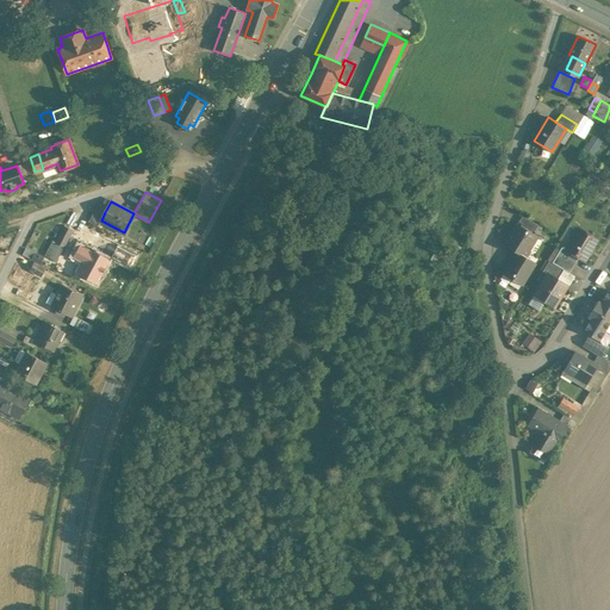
[(105,212),(95,207),(87,222),(98,226),(101,221),(105,212)]
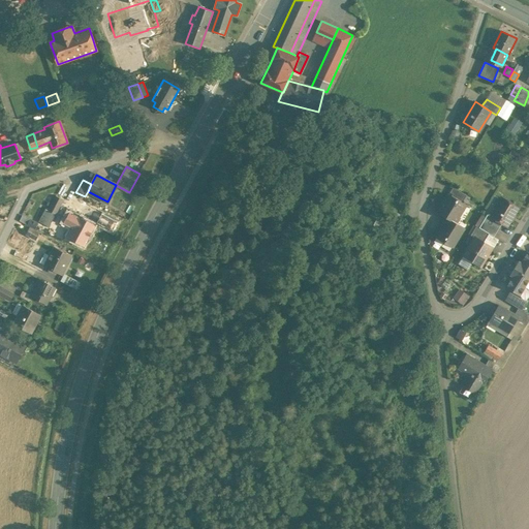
[(471,197),(454,187),(449,194),(466,205),(467,205),(471,197)]
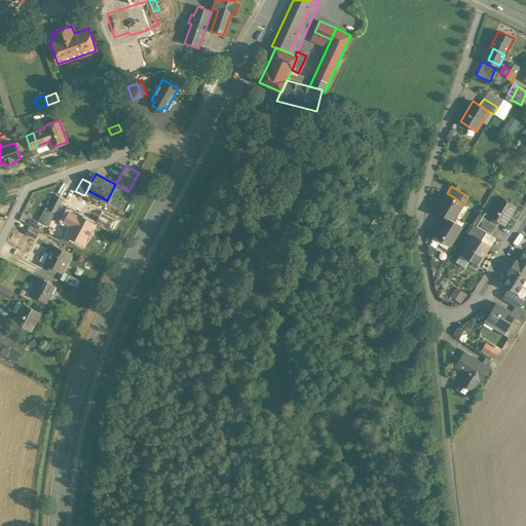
[(447,193),(446,192),(435,211),(445,217),(454,222),(457,216),(456,215),(463,203),(447,193)]
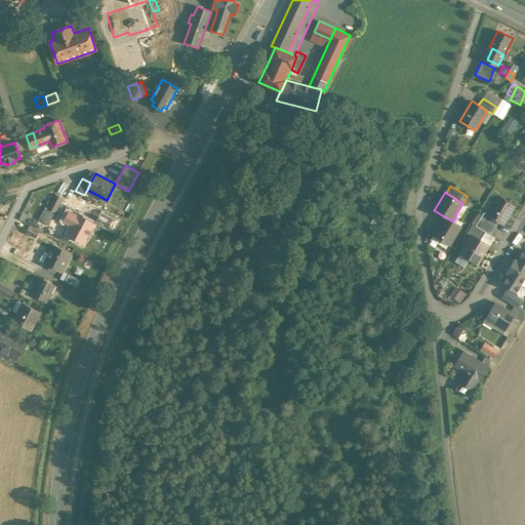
[(48,208),(48,209),(55,212),(63,198),(55,194),(48,208)]
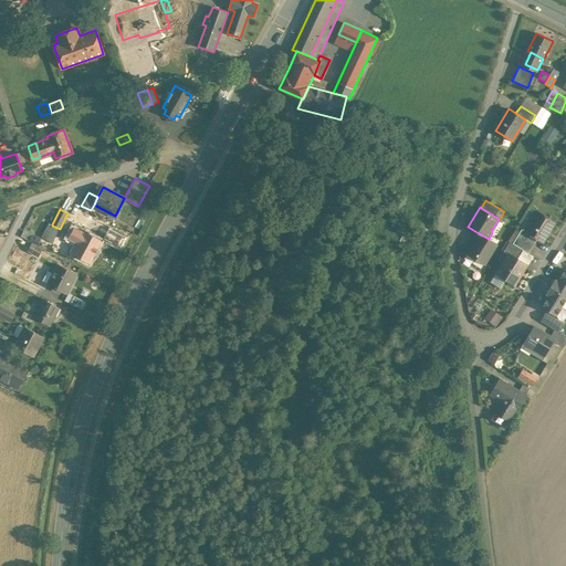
[(554,223),(536,212),(525,231),(524,231),(537,239),(543,242),(554,223)]
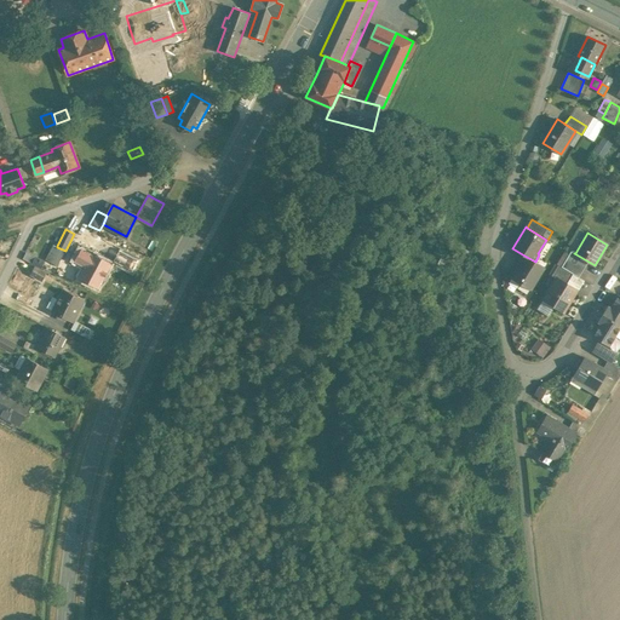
[(95,236),(79,267),(96,276),(112,246),(95,236)]
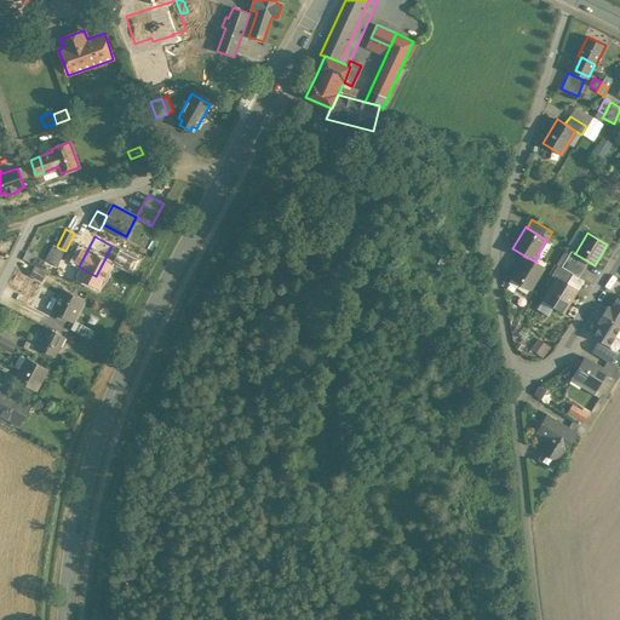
[(65,251),(57,247),(57,246),(53,245),(50,251),(62,258),(65,251)]
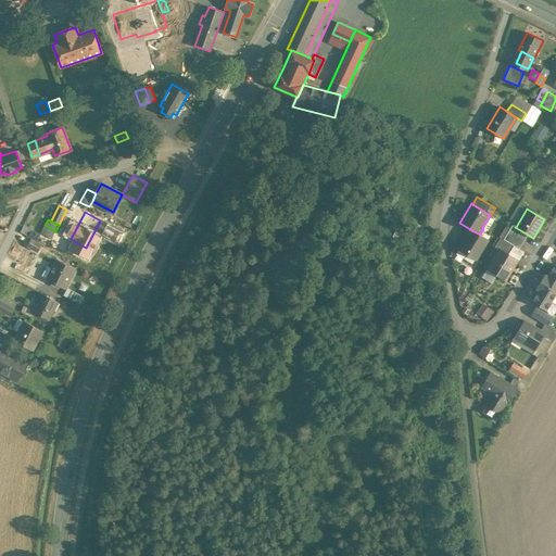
[(403,241),(411,225),(401,220),(392,236),(403,241)]
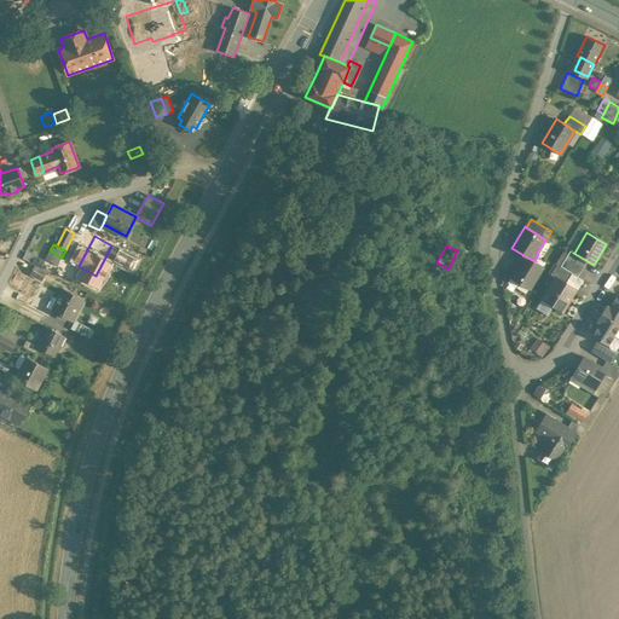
[(62,258),(50,250),(45,259),(57,266),(62,258)]
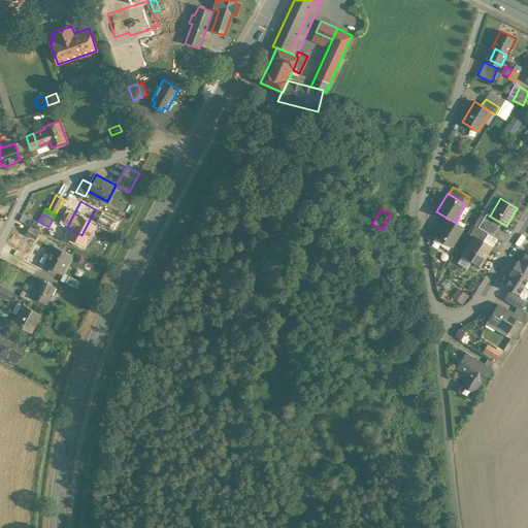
[(501,223),(489,216),(490,216),(486,213),(477,227),(489,233),(493,236),(501,223)]
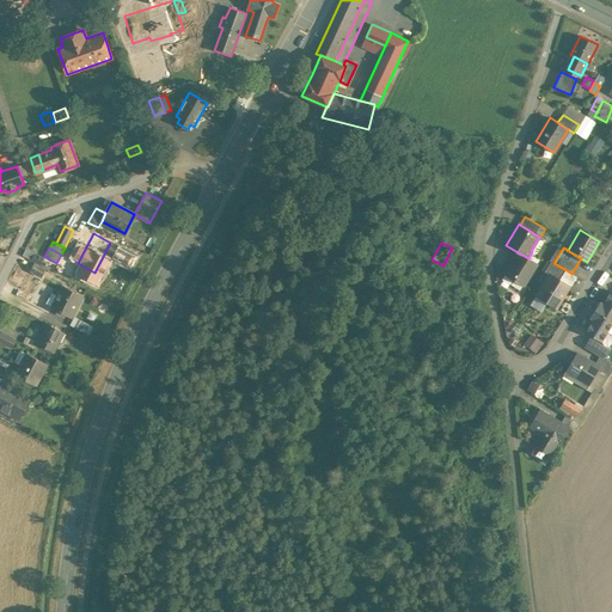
[(26,249),(23,256),(32,259),(35,252),(26,249)]
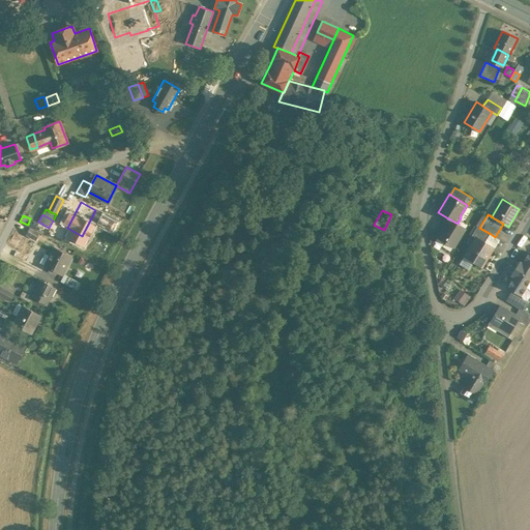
[(458,224),(448,218),(439,235),(446,239),(444,241),(453,247),(465,228),(458,224)]
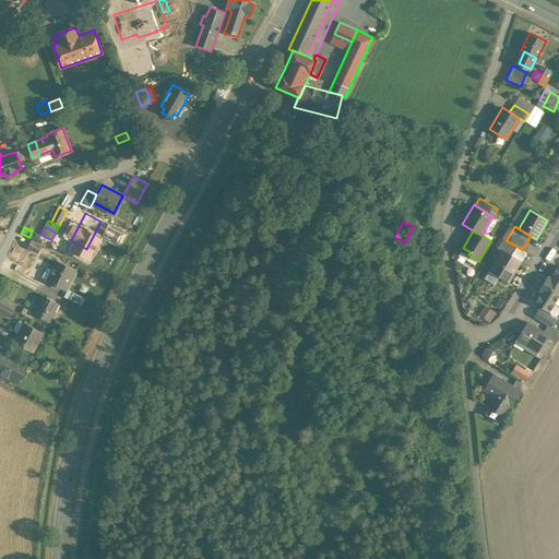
[(506,240),(503,238),(497,248),(501,251),(502,250),(511,257),(512,256),(518,247),(506,240)]
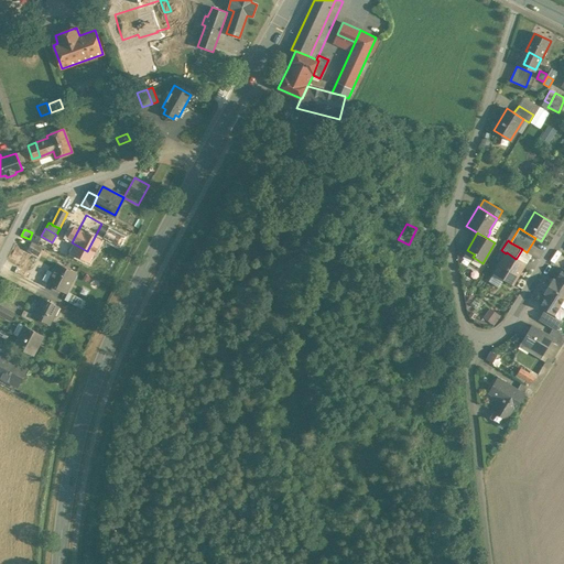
[(42,248),(31,242),(28,249),(39,256),(42,248)]
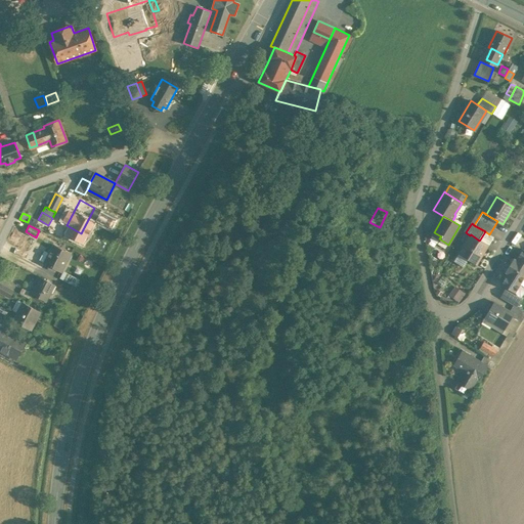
[(12,233),(10,241),(24,245),(28,234),(22,232),(19,235),(12,233)]
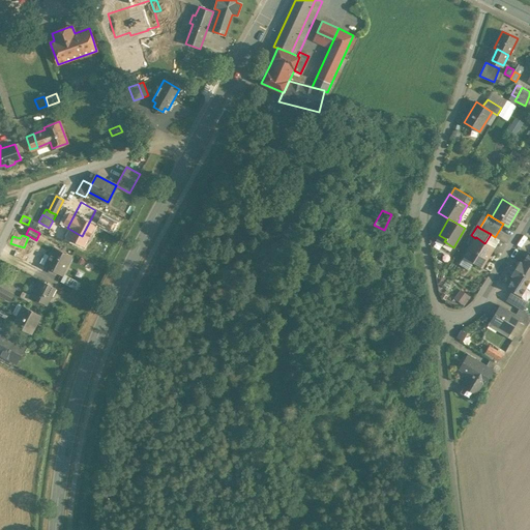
[(484,243),(476,237),(475,238),(465,256),(481,266),(493,247),(484,243)]
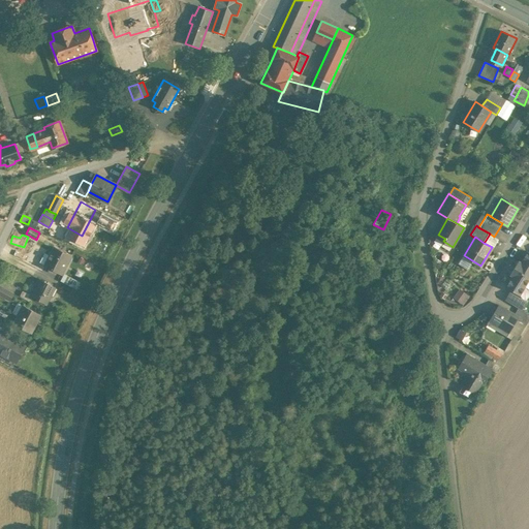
[(71,255),(55,247),(50,255),(44,253),(40,262),(45,265),(44,266),(61,274),(71,255)]
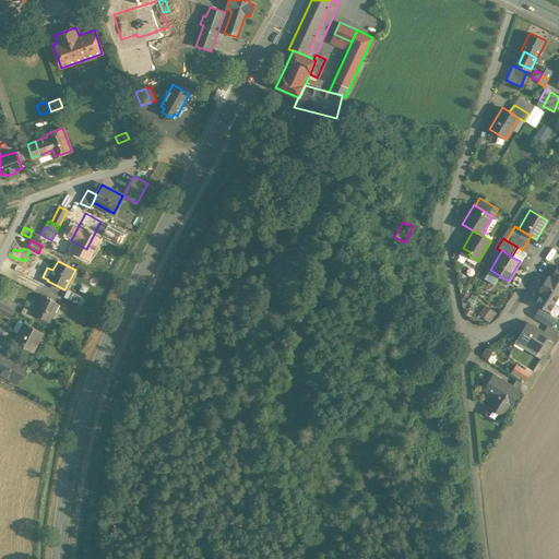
[(558,266),(557,265),(550,276),(548,275),(544,283),(558,292),(558,266)]
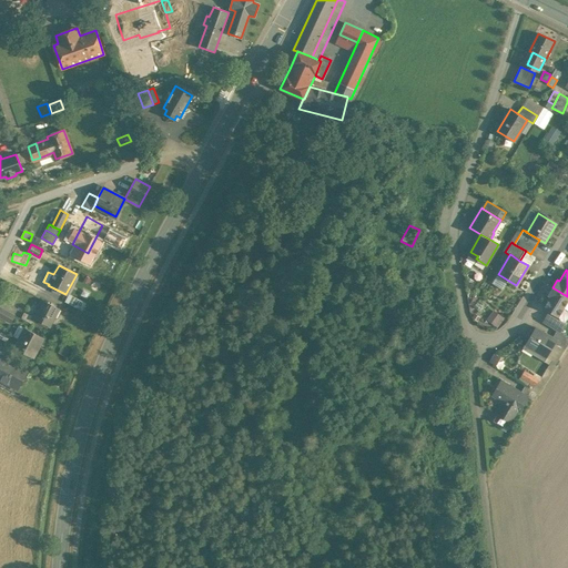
[(567,296),(553,287),(548,295),(550,296),(543,307),(558,316),(564,307),(567,310),(567,296)]
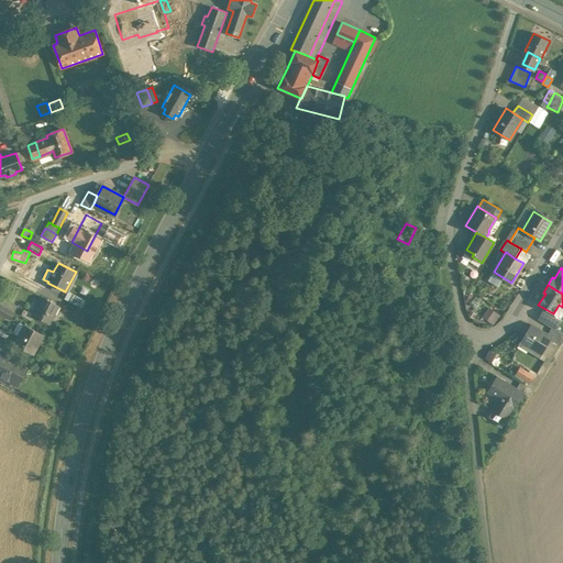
[(68,291),(65,299),(84,306),(86,298),(68,291)]
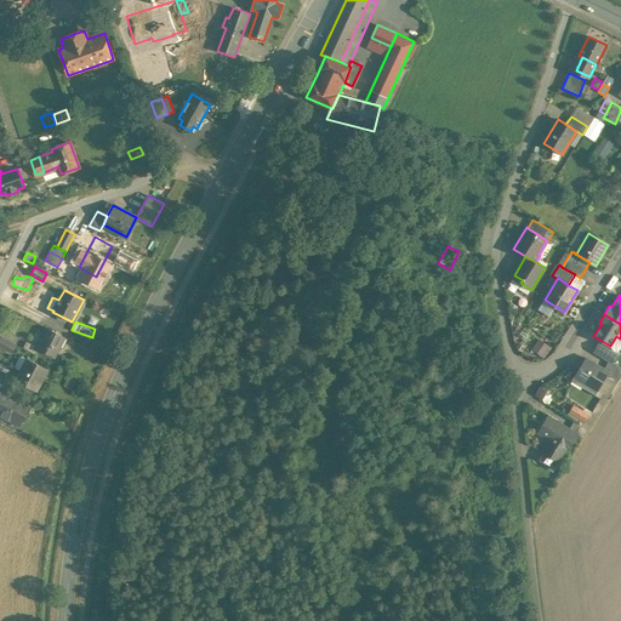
[(64,337),(49,329),(39,347),(53,355),(64,337)]
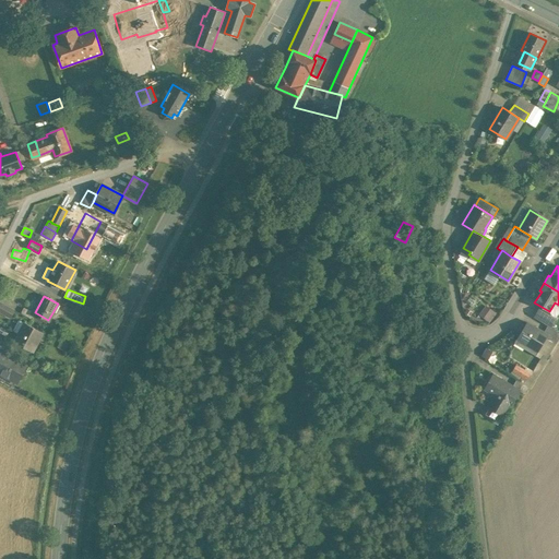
[(14,310),(0,302),(0,312),(10,318),(14,310)]
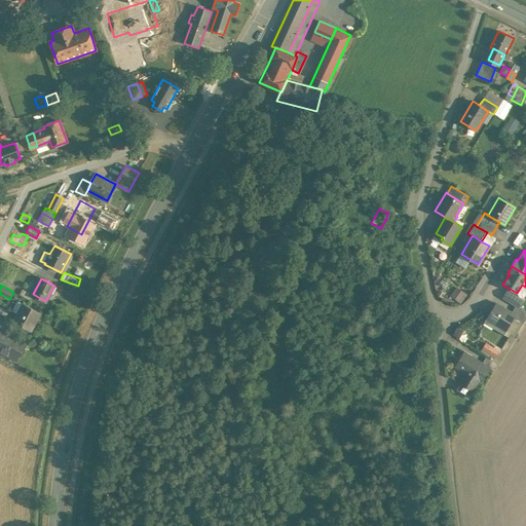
[(457,287),(452,295),(462,301),(467,293),(457,287)]
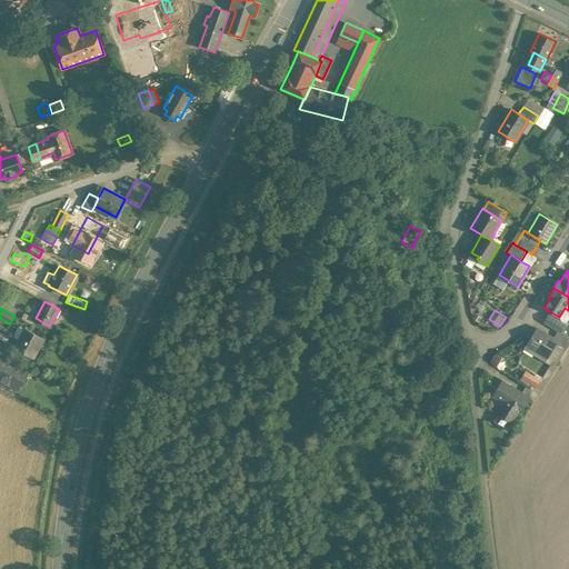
[(35,319),(23,312),(20,318),(32,325),(35,319)]
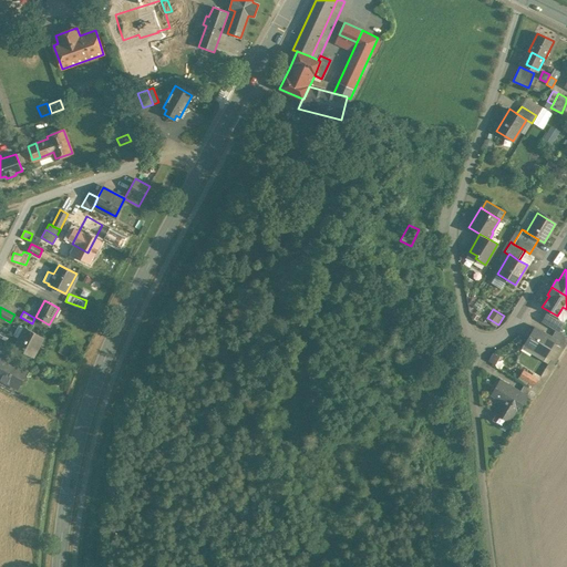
[(563,323),(546,312),(542,321),(558,331),(563,323)]
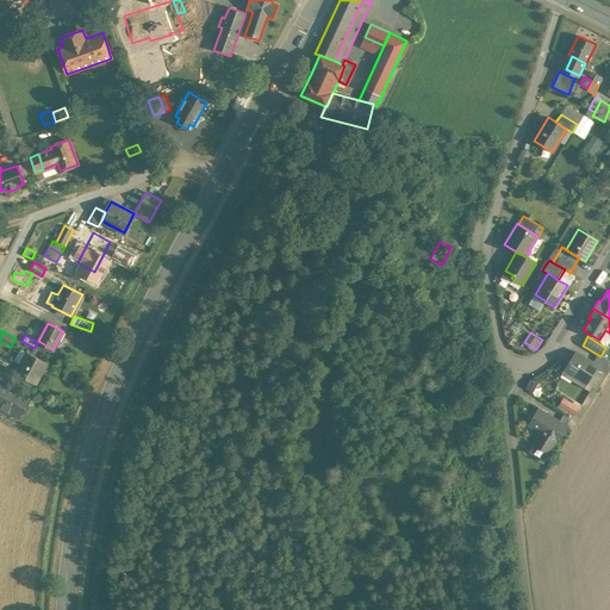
[(47,362),(27,352),(16,373),(35,383),(41,373),(38,373),(44,362),(45,362),(47,362)]
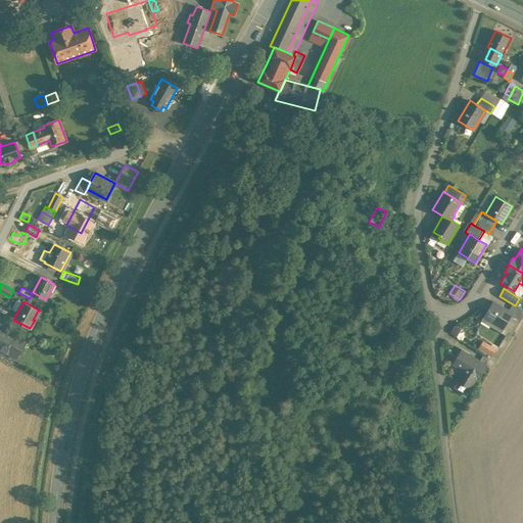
[(509,311),(492,301),(481,320),(489,325),(491,322),(504,329),(511,316),(513,313),(509,311)]
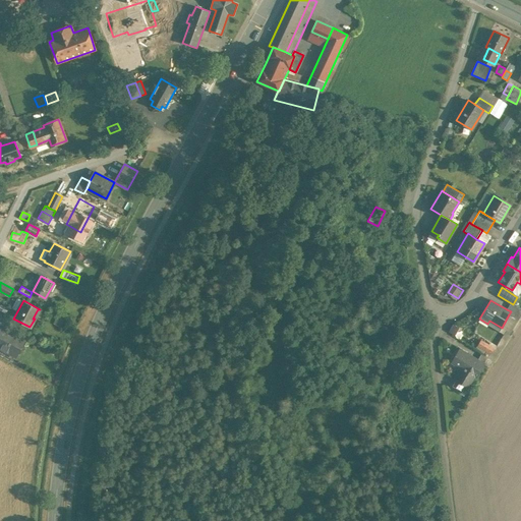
[(520,314),(520,309),(510,303),(507,309),(511,311),(509,314),(518,320),(520,314)]
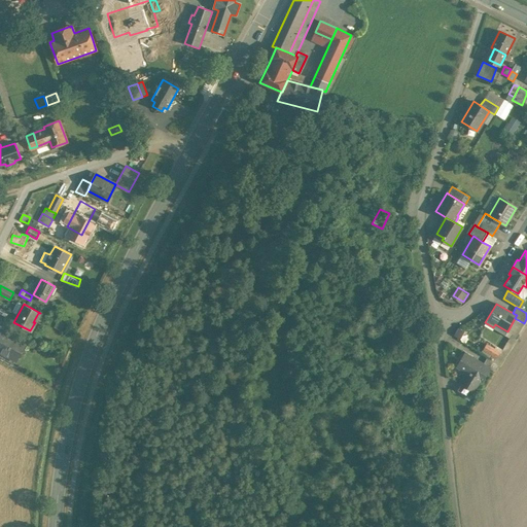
[(25,342),(2,330),(0,332),(0,352),(1,350),(16,357),(25,342)]
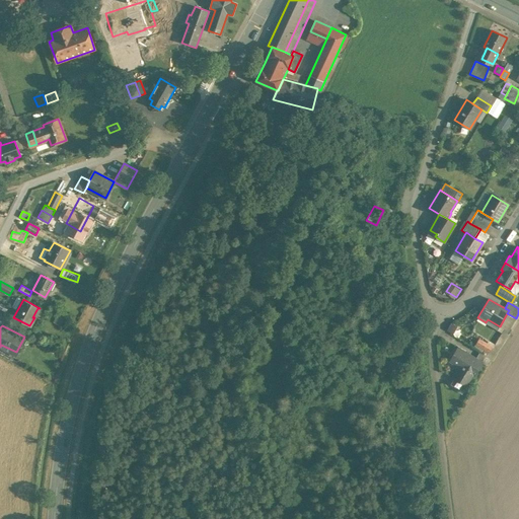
[(492,352),(496,344),(480,338),(476,346),(492,352)]
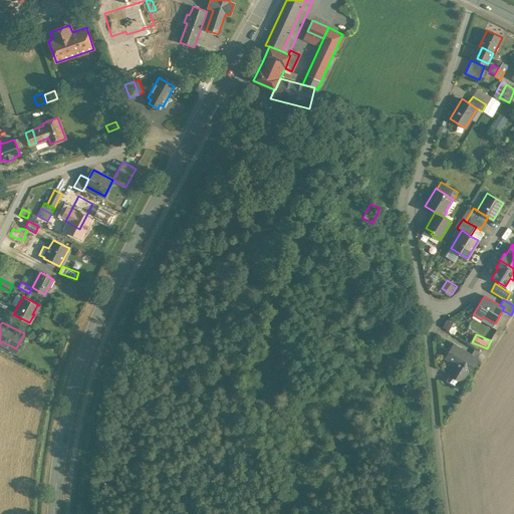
[(471,354),(454,343),(446,357),(459,365),(452,375),(462,381),(468,371),(469,372),(477,359),(478,358),(471,354)]
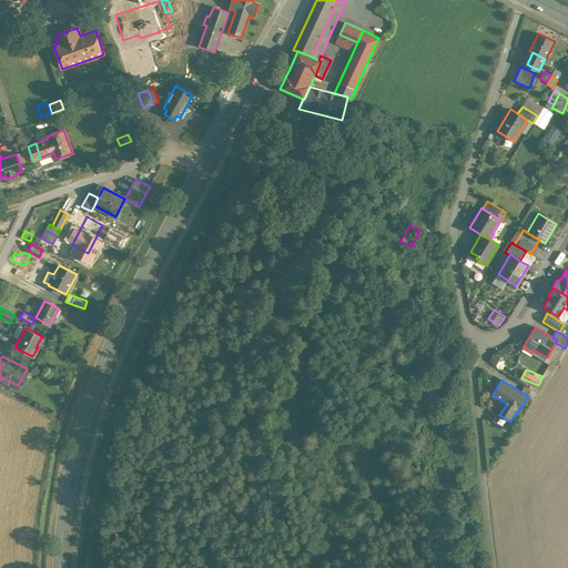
[(538,393),(525,385),(520,392),(528,396),(527,397),(533,401),(538,393)]
